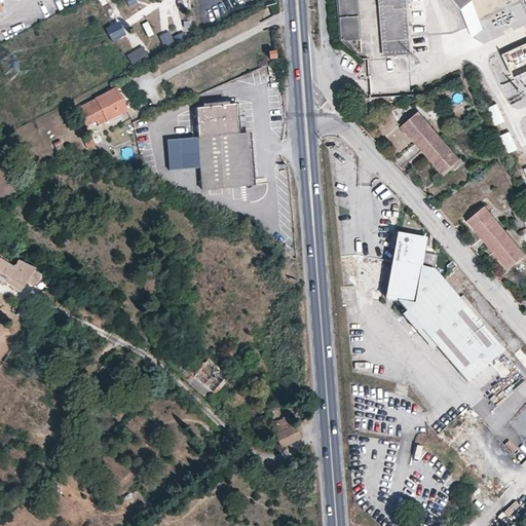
[(357,0),(339,0),(342,40),(361,39),(359,13),(357,0)]
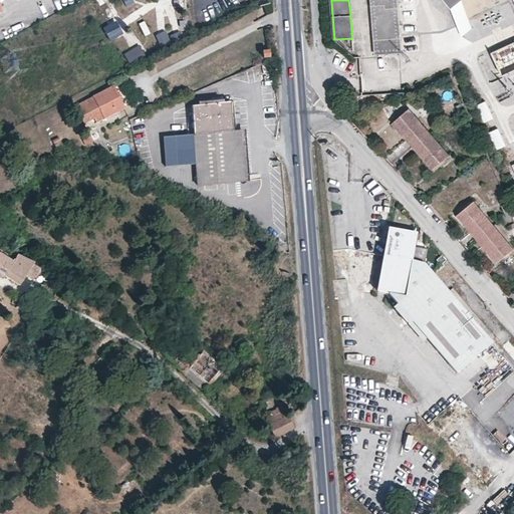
[(371,0),(373,17),(376,54),(402,52),(401,32),(397,0),(371,0)]
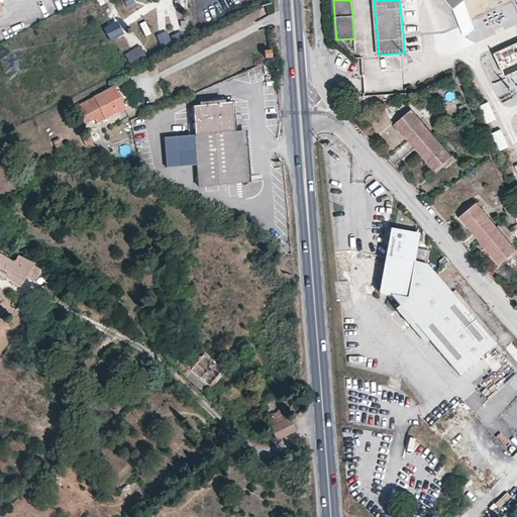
[(110,5),(100,10),(105,20),(115,15),(110,5)]
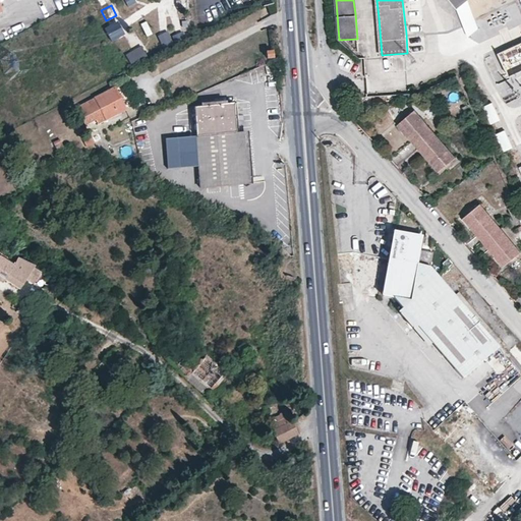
[(116,19),(103,27),(111,41),(124,33),(116,19)]
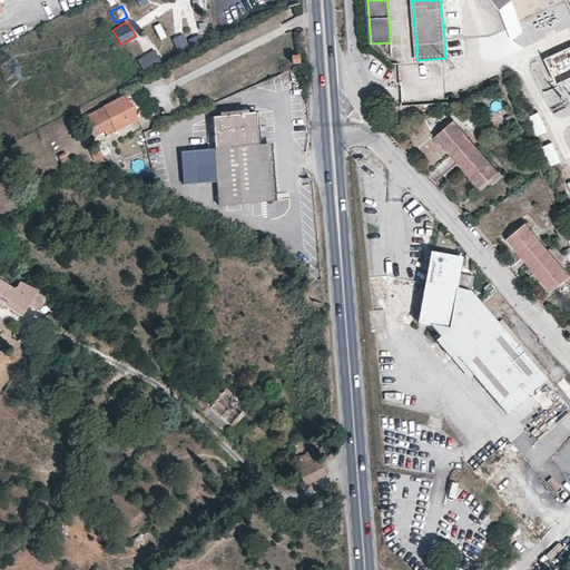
[(172,39),(178,49),(188,42),(182,32),(172,39)]
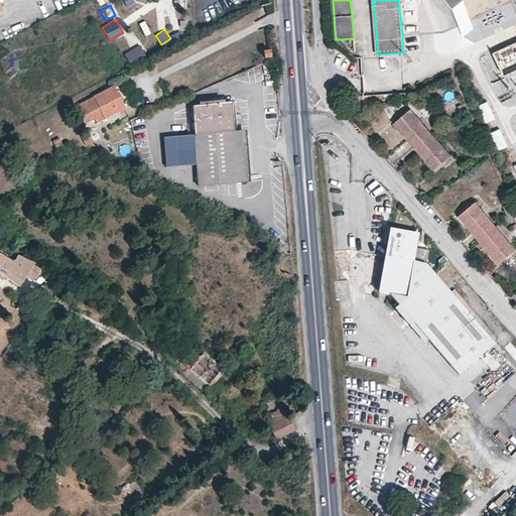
[(515,40),(491,49),(497,65),(515,56),(515,40)]
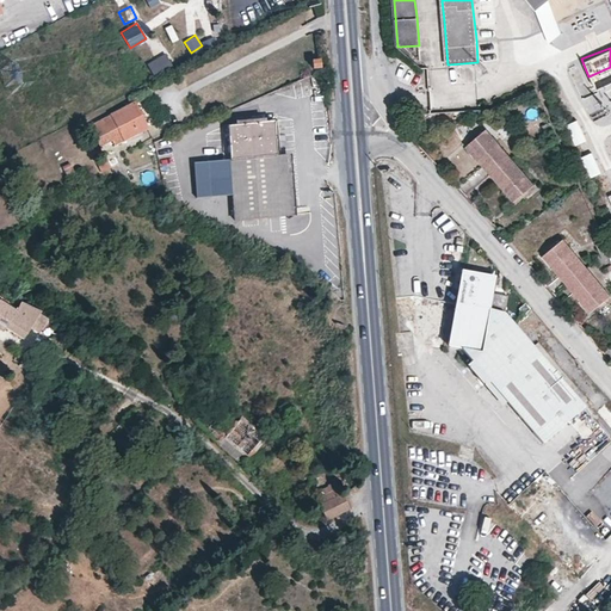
[(154,74),(171,63),(164,51),(146,63),(154,74)]
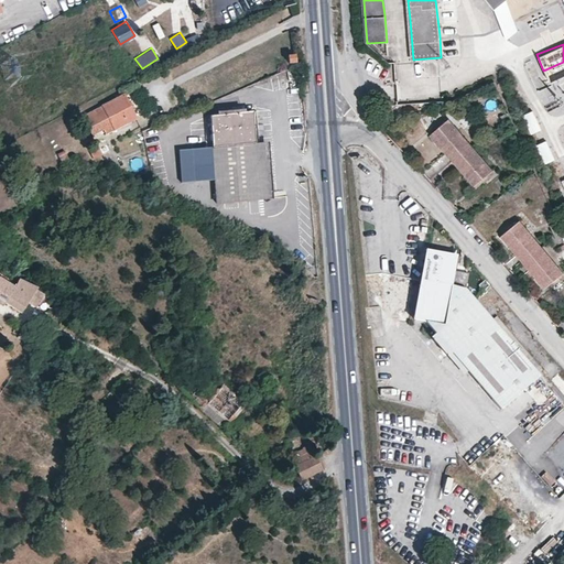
[(289,65),(296,64),(296,55),(288,56),(289,65)]
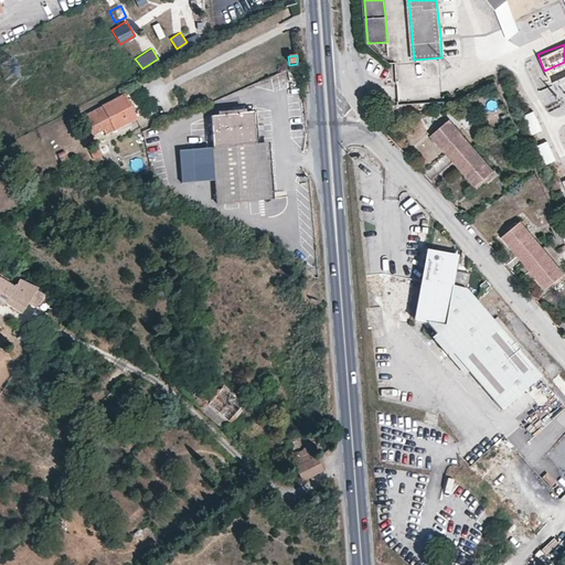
[(137,119),(126,96),(84,117),(94,137),(105,131),(107,135),(137,119)]
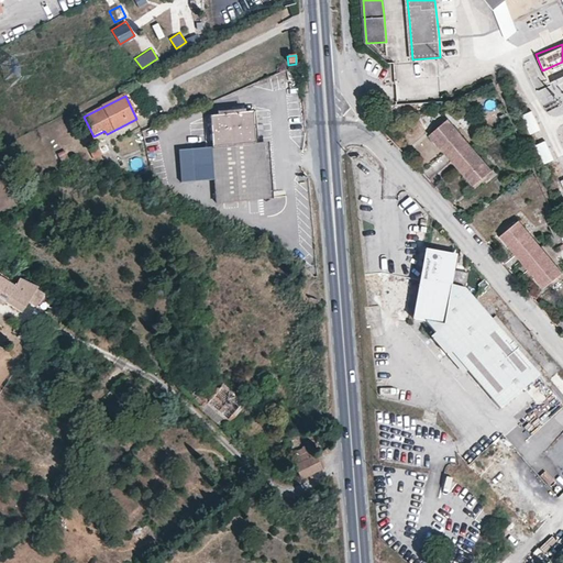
[(540,131),(531,112),(521,117),(529,135),(540,131)]
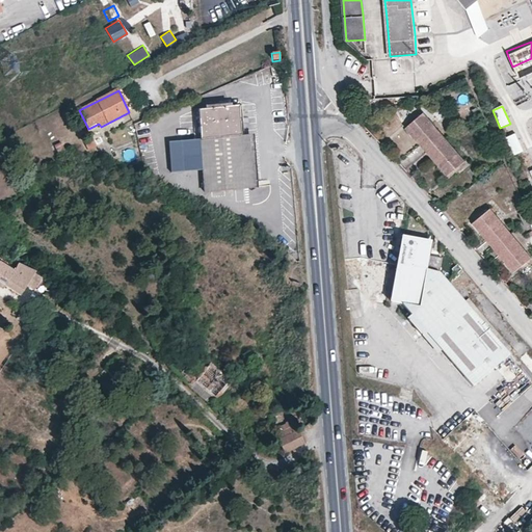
[(473,110),(475,117),(483,113),(480,107),(473,110)]
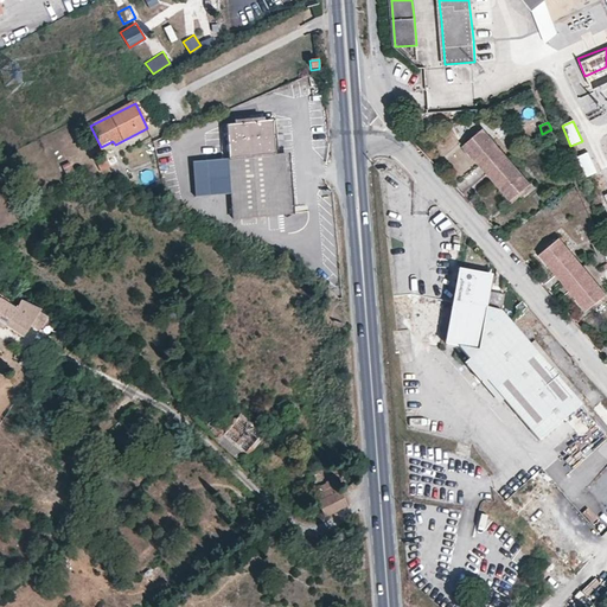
[(487,174),(509,157),(489,134),(484,129),(464,147),(487,174)]
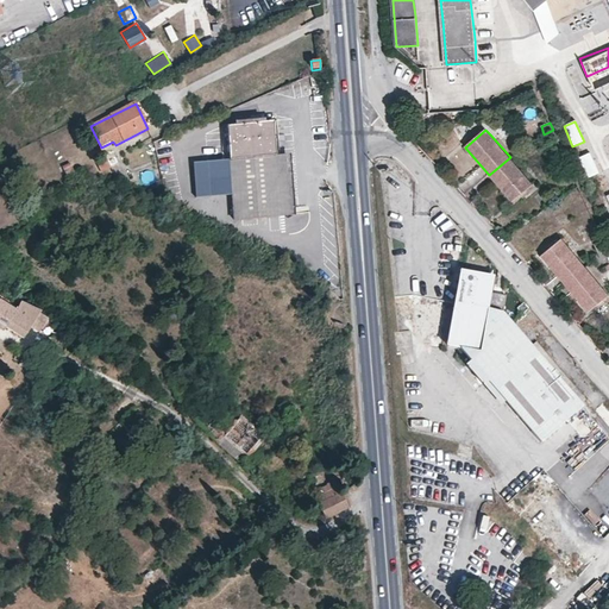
[(544,135),(547,140),(556,137),(553,130),(544,135)]
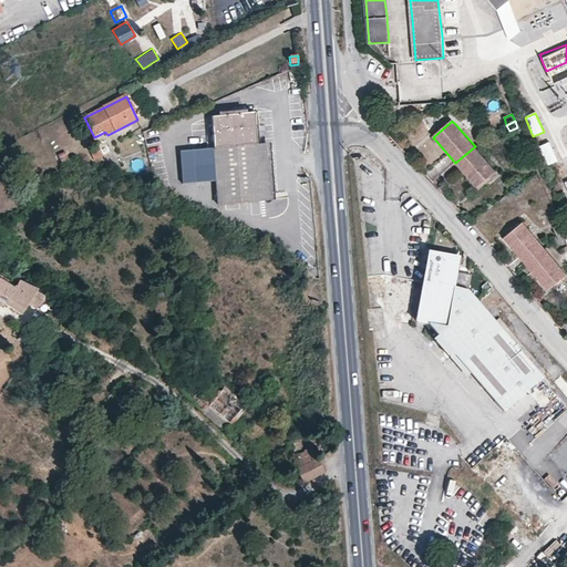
[(556,162),(548,143),(539,146),(546,165),(556,162)]
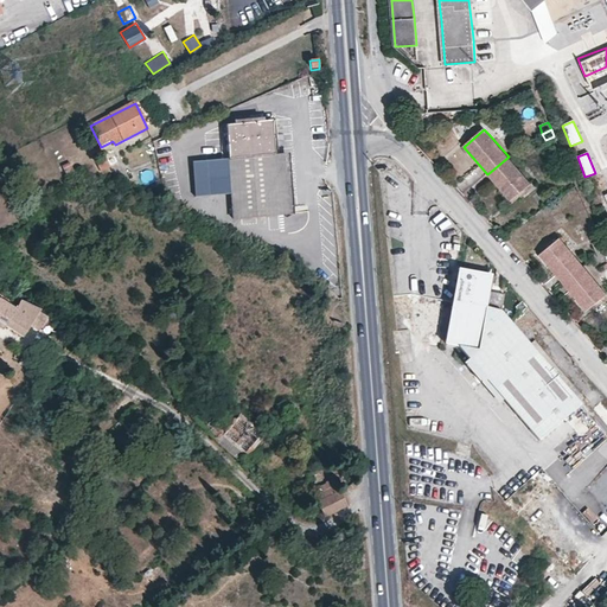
[(509,157),(487,174),(504,192),(511,202),(531,184),(509,157)]
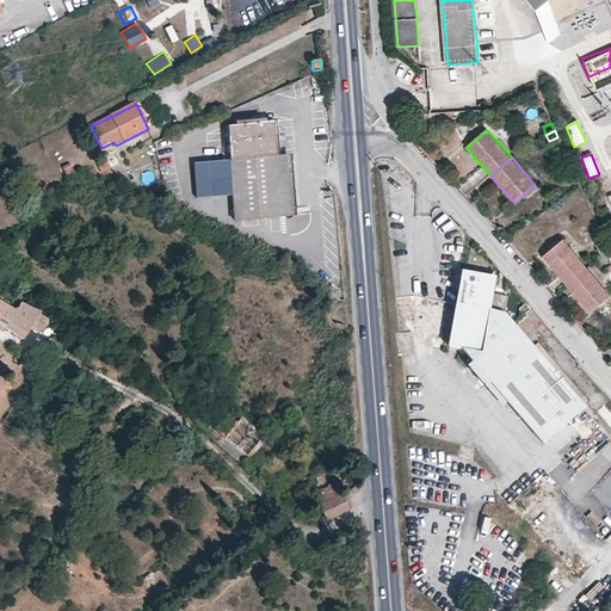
[(97,162),(102,173),(110,170),(105,159),(97,162)]
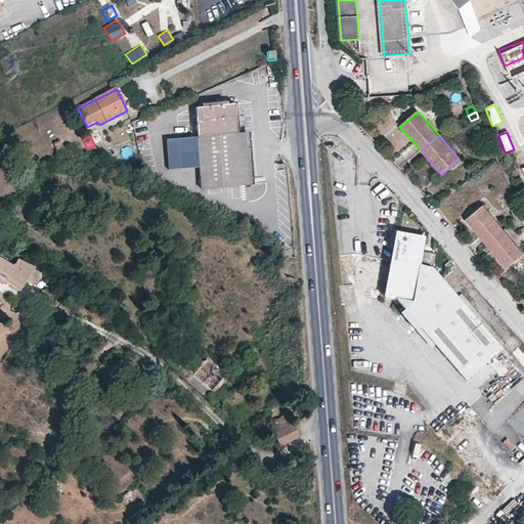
[(63,148),(59,140),(53,142),(57,151),(63,148)]
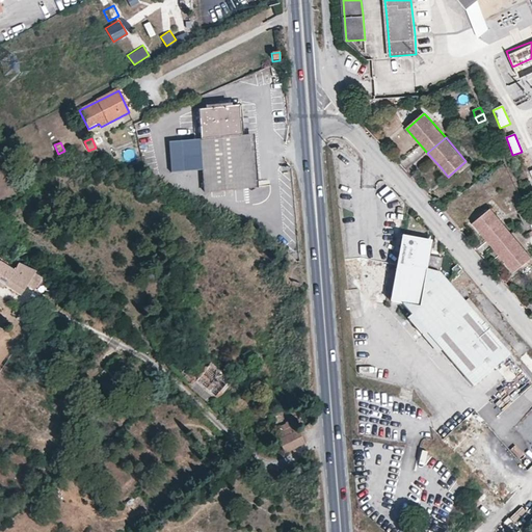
[(494,248),(512,233),(491,209),(473,223),(494,248)]
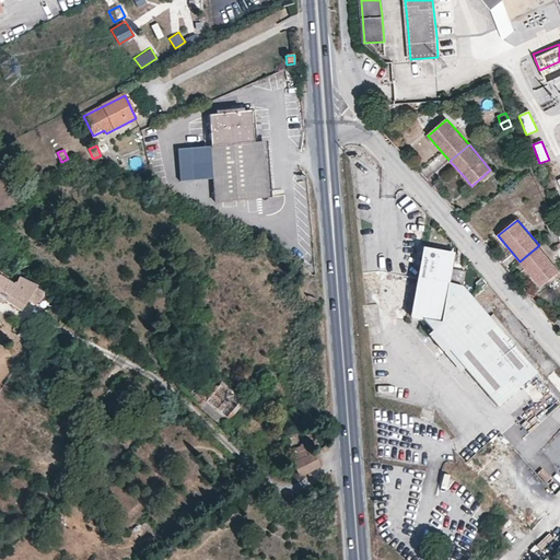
[(548,226),(550,233),(559,230),(556,223),(548,226)]
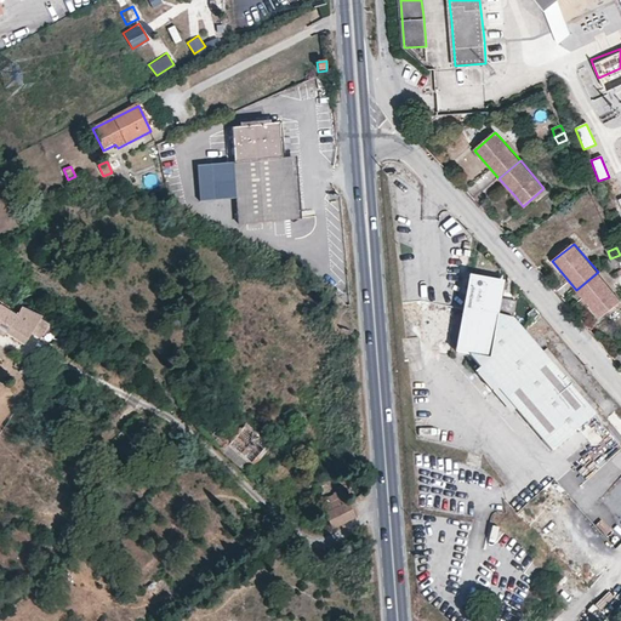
[(610,258),(614,266),(620,262),(620,258),(620,255),(610,258)]
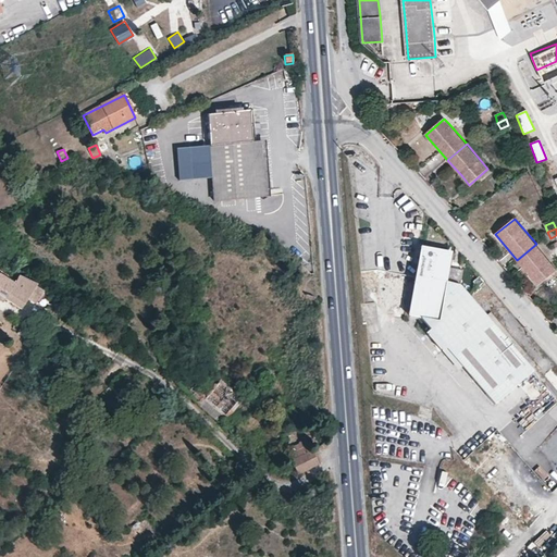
[(556,270),(536,244),(517,260),(539,286),(556,270)]
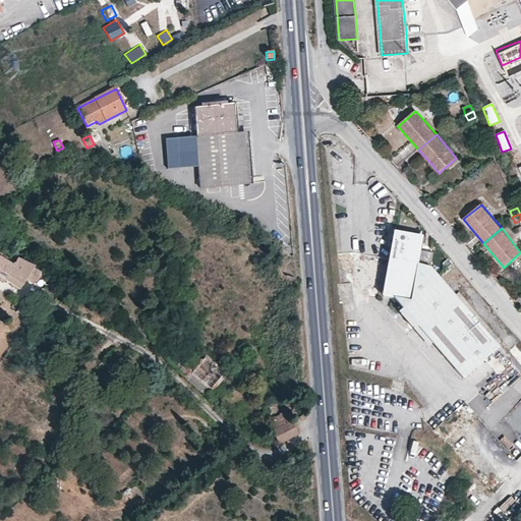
[(419,233),(392,229),(388,255),(415,259),(419,233)]
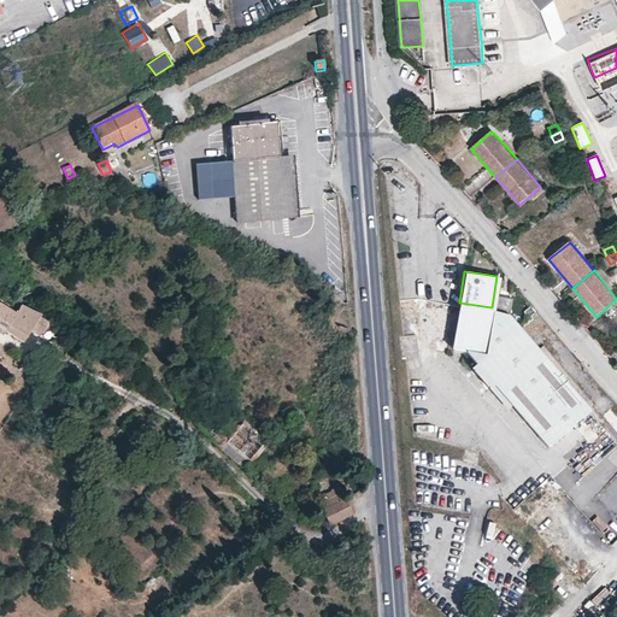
[(459,303),(452,346),(463,348),(547,445),(589,406),(507,311),(492,307),(459,303)]
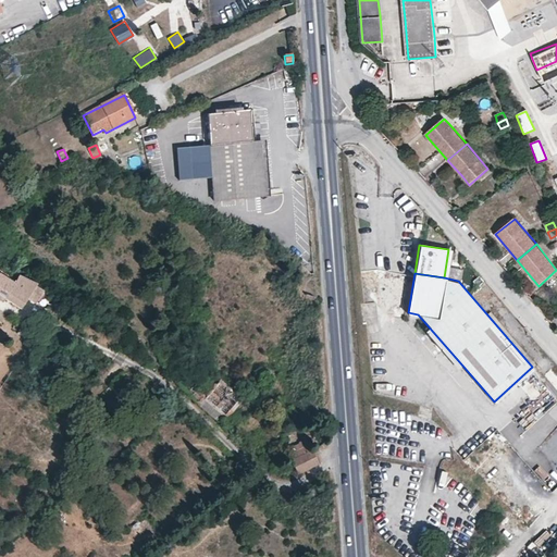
[(20,275),(15,284),(0,274),(0,296),(5,299),(22,310),(28,300),(37,286),(38,284),(20,275)]
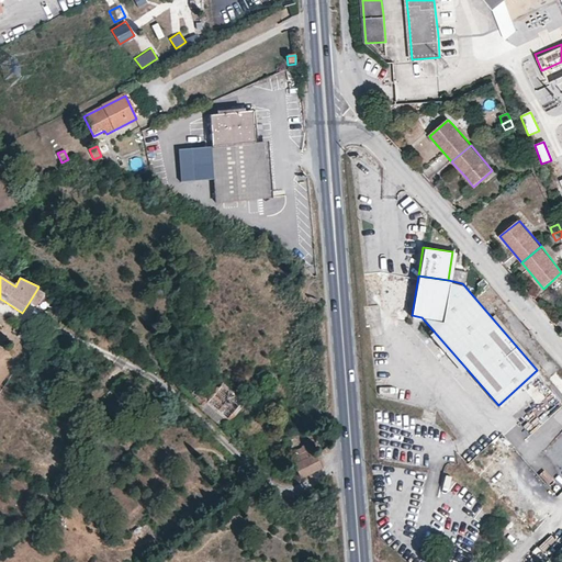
[(37,289),(29,303),(36,307),(46,294),(37,289)]
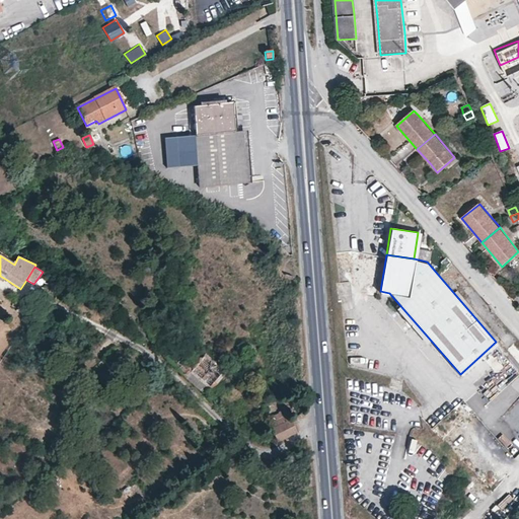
[(21,305),(18,311),(25,314),(26,315),(28,309),(21,305)]
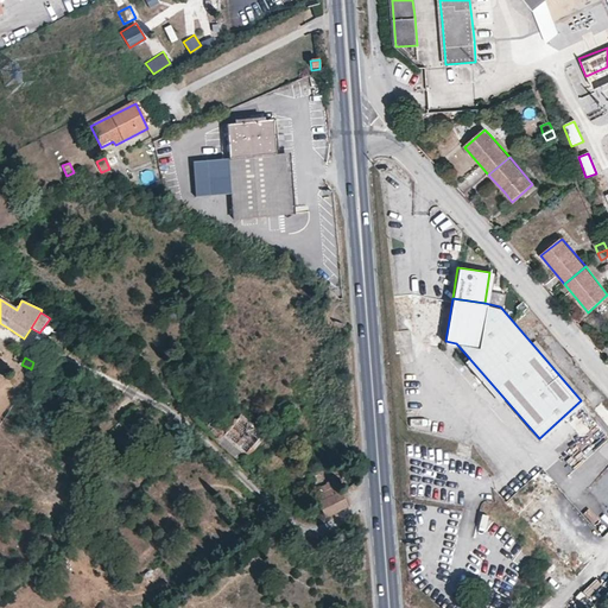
[(38,373),(42,366),(33,362),(31,369),(38,373)]
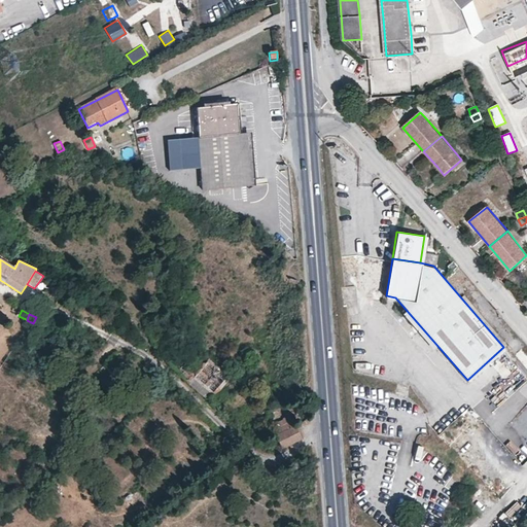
[(303,438),(294,422),(288,425),(284,417),(270,424),(282,449),(303,438)]
